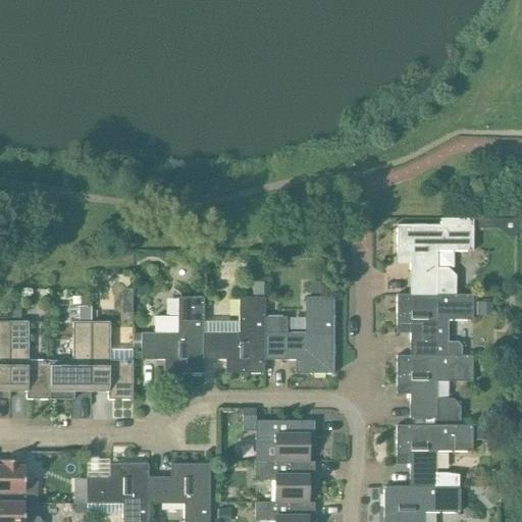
[(410,256),(410,294),(410,295),(437,295),(437,294),(456,294),(457,276),(449,269),(437,269),(437,251),(473,251),(473,219),(441,218),(441,225),(397,225),(397,256),(410,256)]
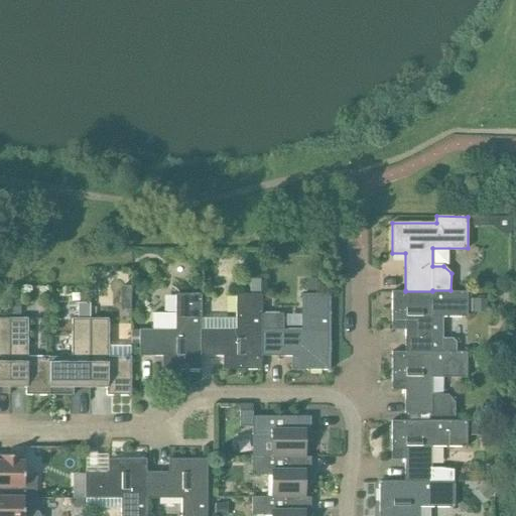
[(120,288),(120,310),(131,310),(131,286),(122,286),(120,288)]
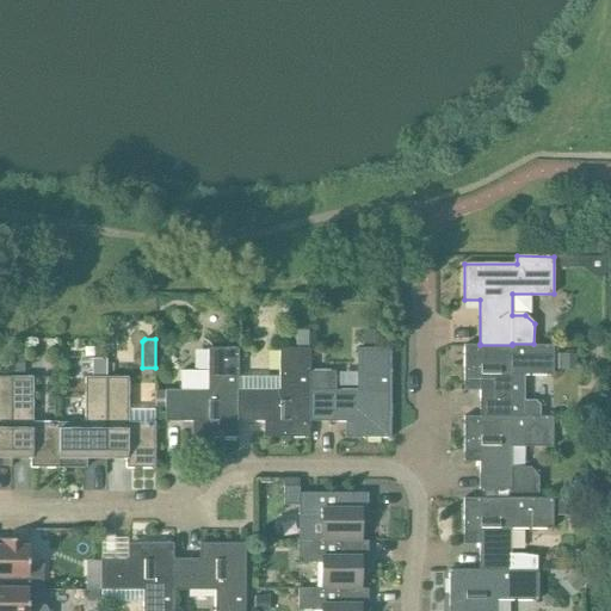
[(512,417),(541,417),(541,407),(536,401),(525,401),(524,375),(554,375),(554,345),(534,344),(512,344),(512,345),(480,345),(480,344),(464,344),(464,381),(480,381),(480,415),(480,417),(512,417)]
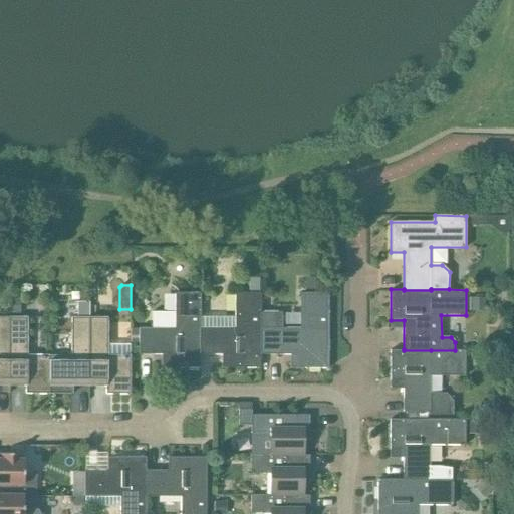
[(201,367),(201,354),(200,354),(200,327),(201,327),(201,292),(175,292),(175,312),(153,312),(153,327),(140,327),(140,354),(171,354),(171,367),(201,367)]
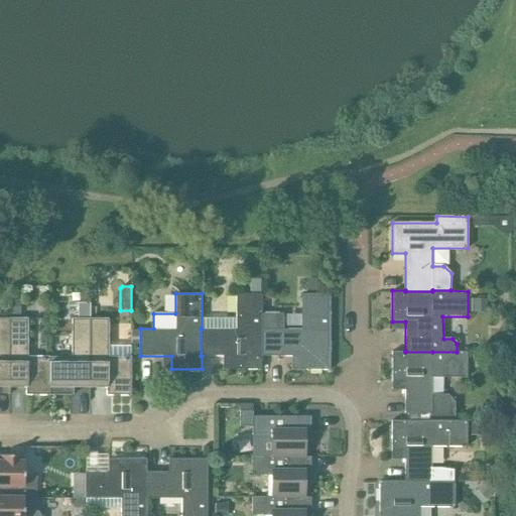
[(201,356),(202,356),(231,356),(231,369),(262,369),(262,356),(261,356),(261,329),(262,329),(262,313),(262,294),(237,293),(237,329),(202,329),(201,329),(201,356)]
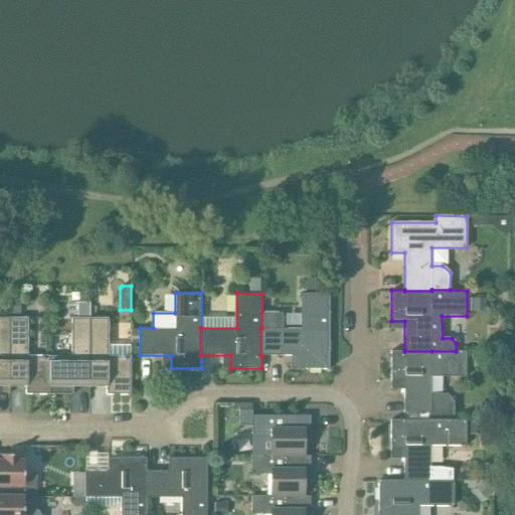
[(282,313),(262,313),(262,328),(261,328),(261,355),(262,355),(300,355),(300,368),(330,368),(330,294),(305,294),(305,328),(282,328),(282,313)]
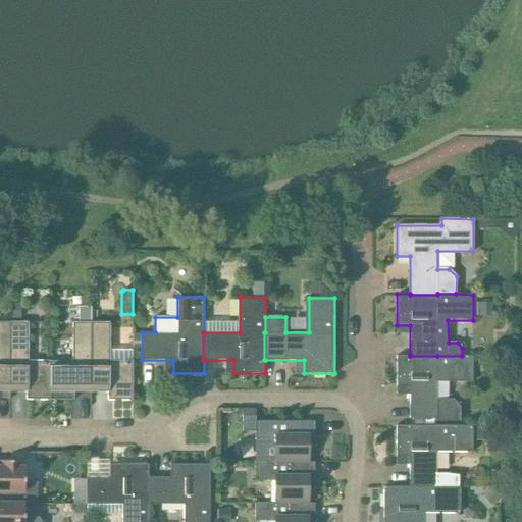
[(0,387),(10,388),(10,322),(0,321),(0,387)]
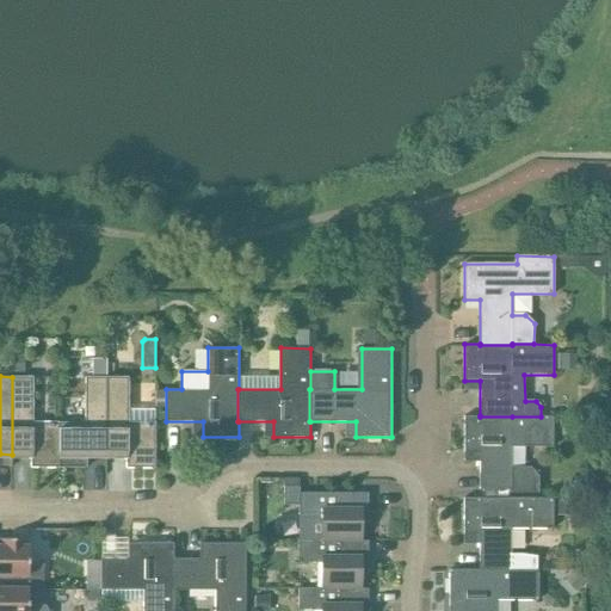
[(60,467),(60,423),(34,423),(34,377),(12,377),(12,455),(25,455),(29,458),(32,458),(32,467),(60,467)]
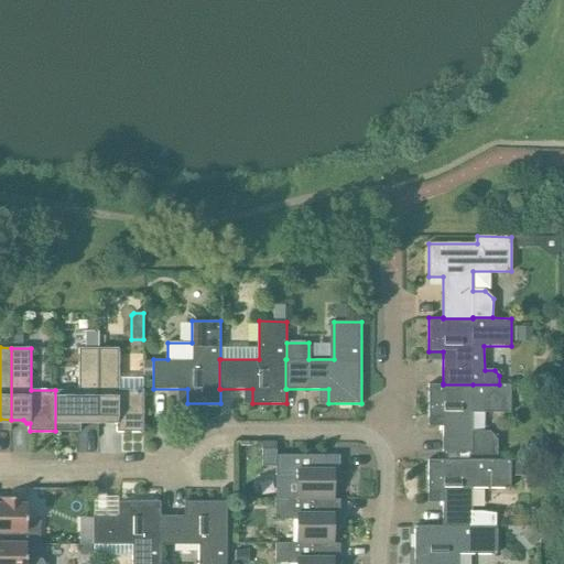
[(99,420),(99,348),(78,348),(79,390),(55,390),(55,431),(82,431),(82,423),(84,423),(87,420),(99,420)]
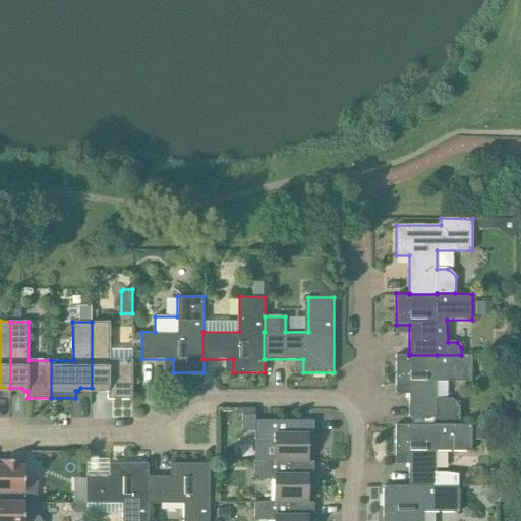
[(110,322),(92,322),(92,388),(103,388),(107,391),(109,391),(109,399),(132,399),(132,360),(110,360),(110,322)]
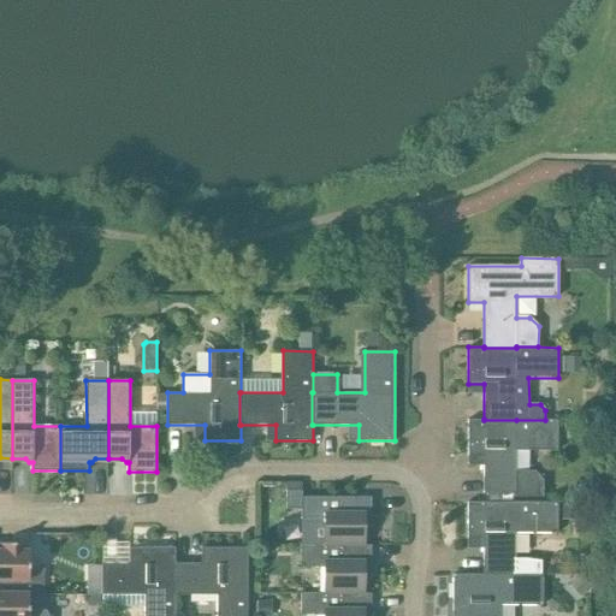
[(558,420),(545,420),(516,420),(484,420),(484,419),(468,419),(468,456),(484,456),(484,493),(514,493),(514,497),(543,497),(543,481),(534,472),(516,472),(516,450),(558,450),(558,420)]
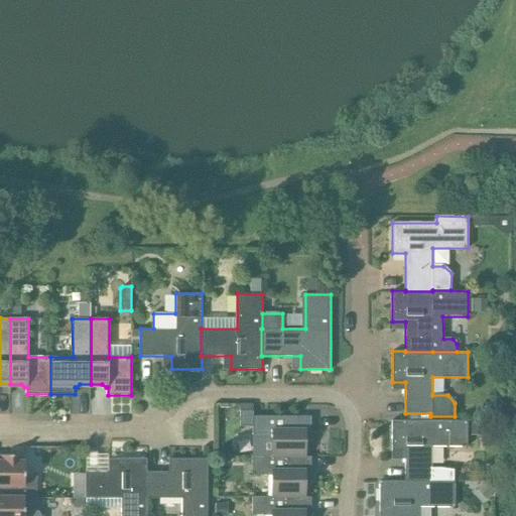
[(239,410),(239,427),(252,427),(252,434),(252,456),(271,456),(271,457),(304,457),(304,439),(311,439),(311,416),(252,416),(252,410),(239,410)]
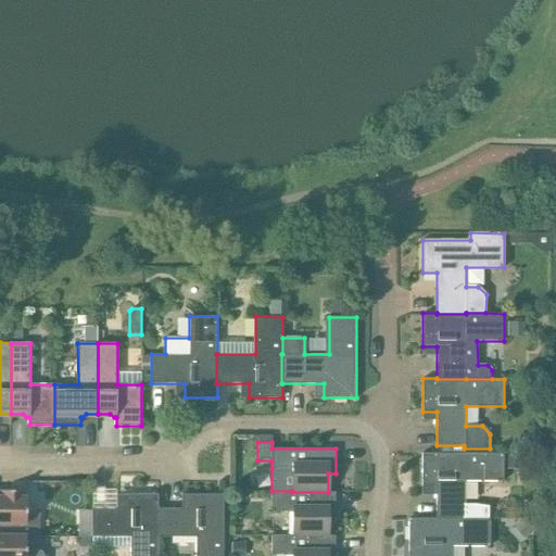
[(465,519),(465,518),(465,481),(503,481),(503,453),(422,453),(421,485),(436,485),(436,518),(465,519)]
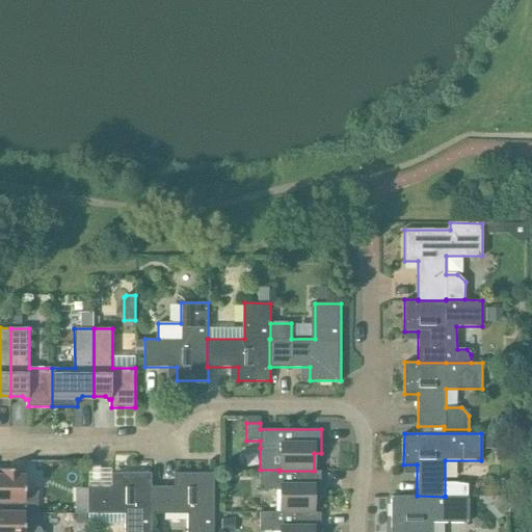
[(0,501),(5,501),(5,512),(5,513),(26,513),(26,514),(38,514),(38,491),(26,491),(26,476),(24,476),(24,470),(2,470),(2,476),(0,475),(0,501)]
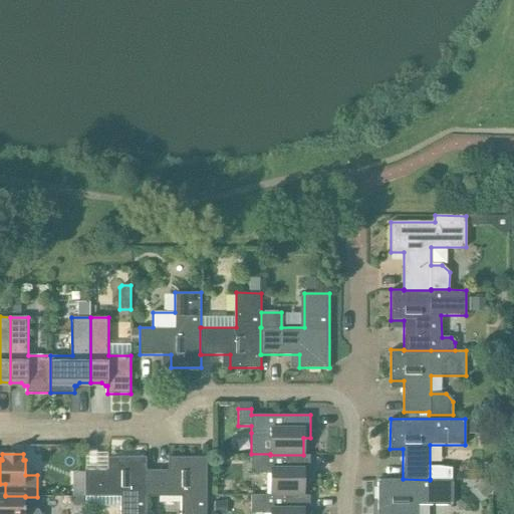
[(303,455),(270,455),(270,454),(251,454),(251,473),(271,473),(271,494),(271,495),(303,495),(303,478),(309,478),(309,455),(303,455)]
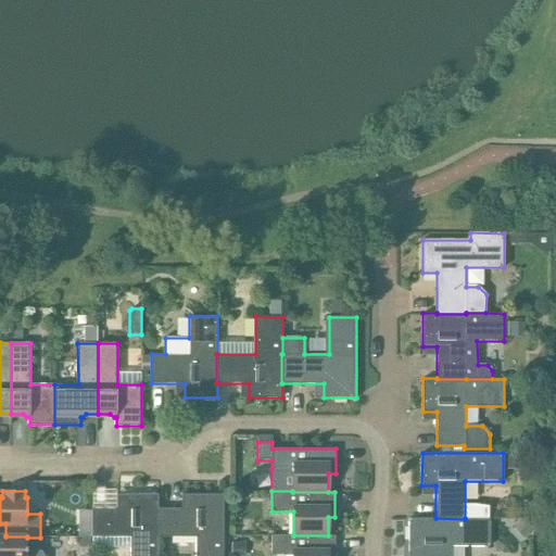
[(158,508),(159,508),(159,494),(125,493),(125,508),(92,507),(92,536),(131,536),(130,555),(158,555),(159,536),(158,536),(158,508)]
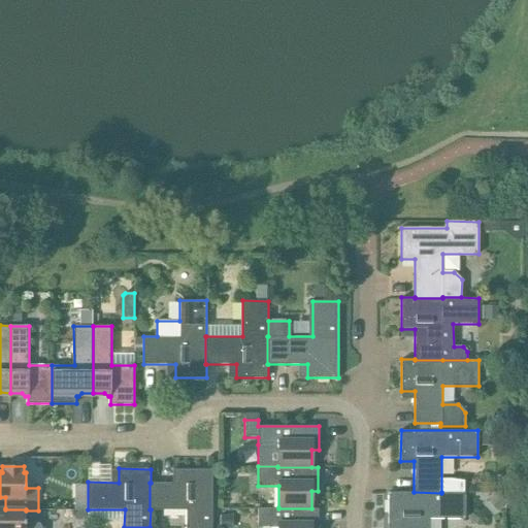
[(150,509),(151,509),(186,509),(186,527),(212,527),(212,469),(182,469),(180,483),(151,483),(150,483),(150,509)]
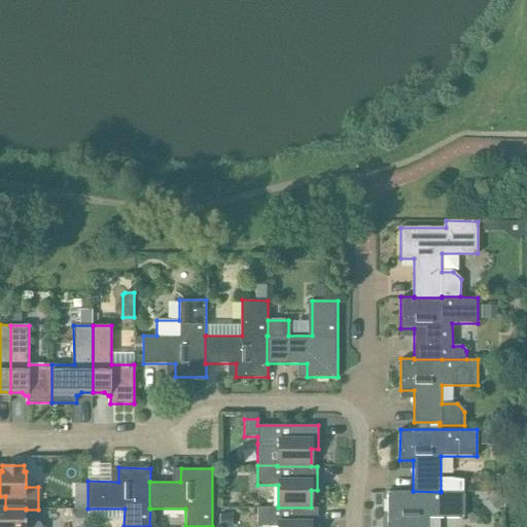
[(464,491),(441,491),(441,492),(413,491),(387,491),(387,522),(400,522),(400,526),(427,526),(428,518),(464,518),(464,491)]
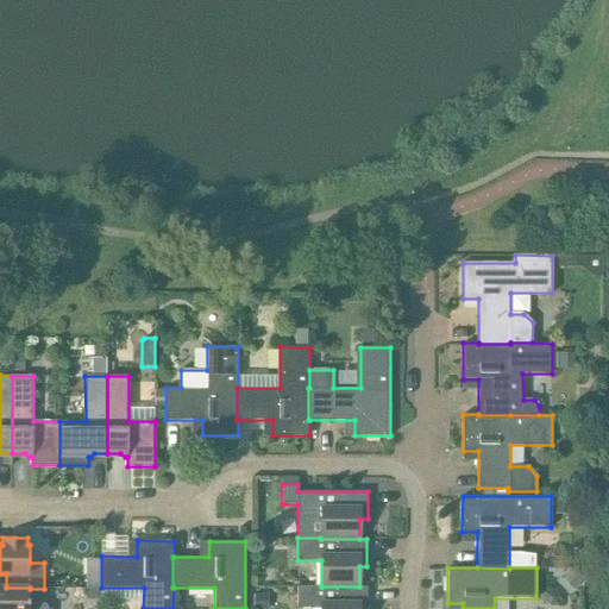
[(366,608),(368,586),(359,586),(321,586),(321,585),(297,585),(297,608),(321,608),(366,608)]
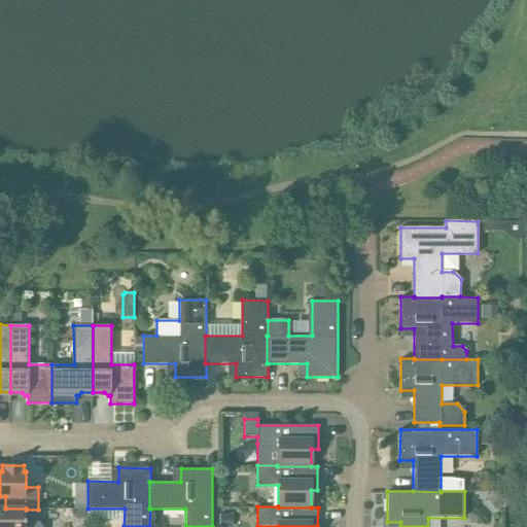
[(26,523),(26,510),(26,508),(5,508),(5,507),(0,507),(0,526),(40,526),(39,523),(26,523)]
